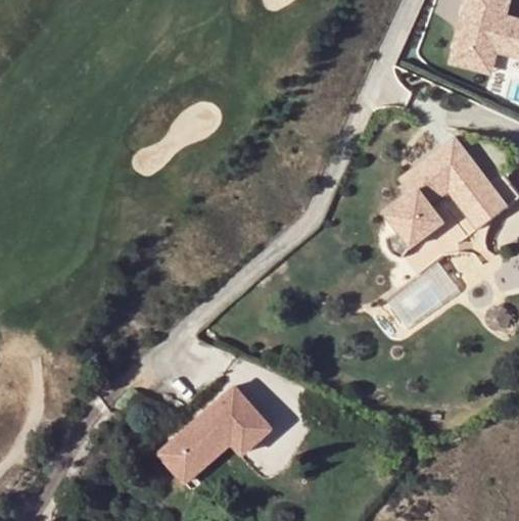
[(510,0),(468,0),(453,53),(518,73),(518,20),(506,17),(510,0)]
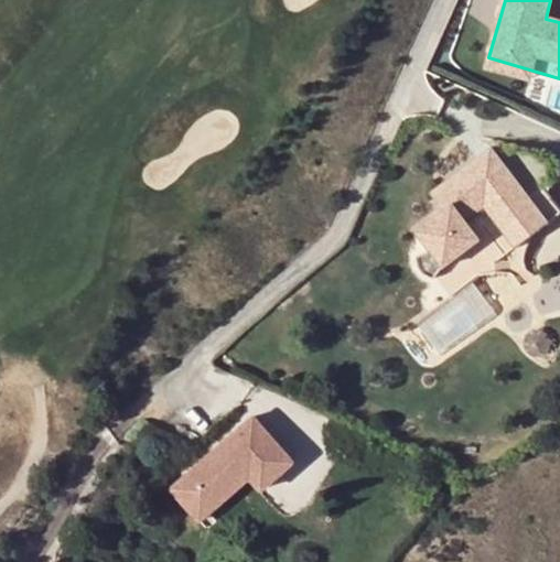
[(492,149),(440,186),(453,204),(443,211),(417,231),(432,251),(418,257),(420,268),(426,274),(434,279),(444,266),(480,239),(465,220),(485,205),(503,228),(534,204),(492,149)]
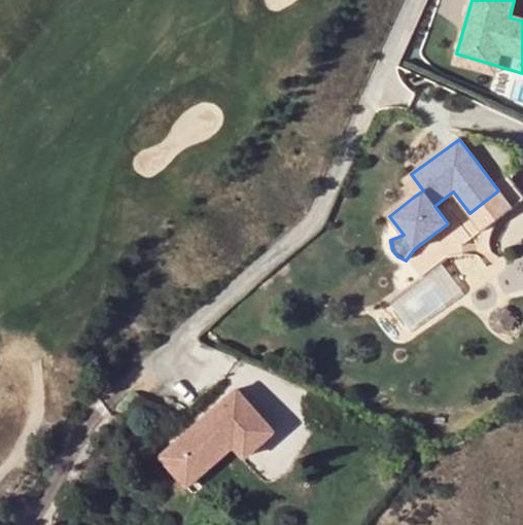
[(403,180),(414,197),(423,190),(411,174),(403,180)]
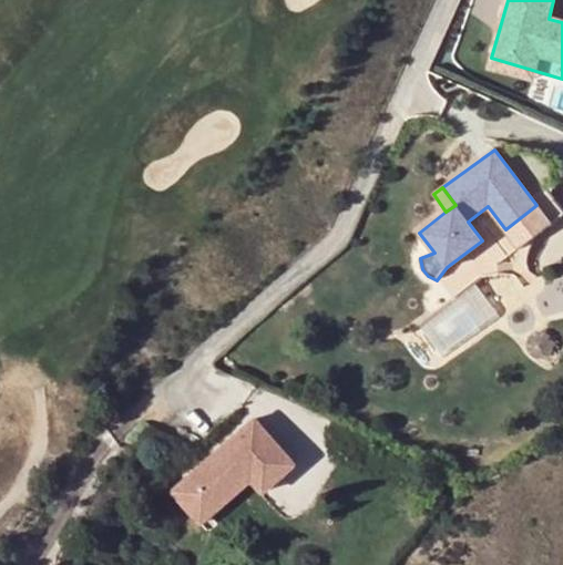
[(505,229),(519,246),(550,223),(536,205),(505,229)]
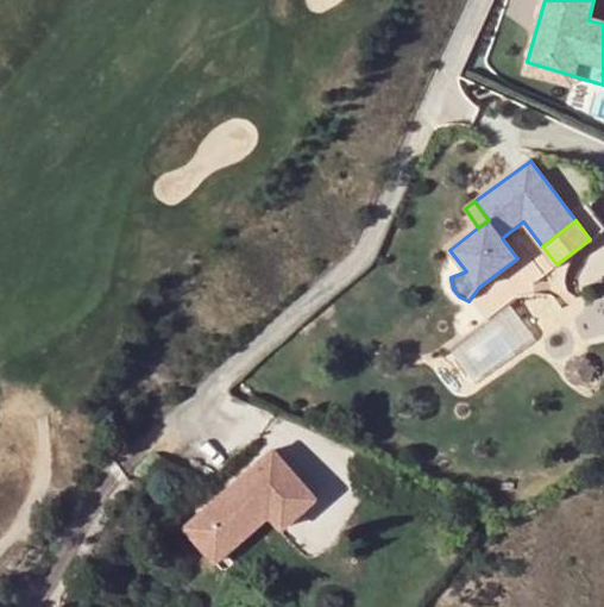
[(272,456),(184,534),(214,569),(269,520),(282,534),(315,506),(272,456)]
